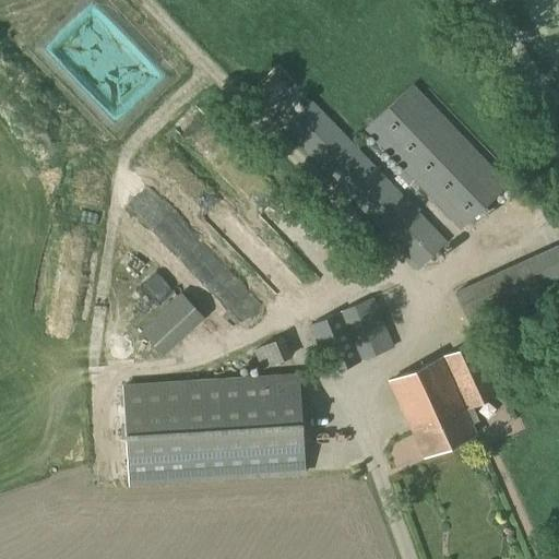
[(460,232),(508,186),(412,85),(364,130),(460,232)]
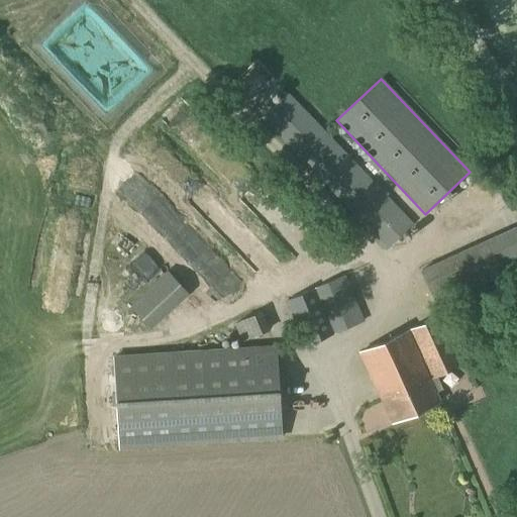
[(387,250),(413,224),(287,93),(261,118),(387,250)]
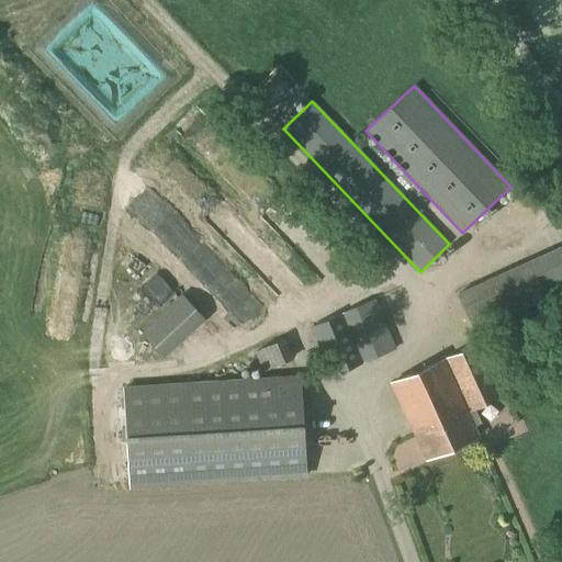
[(257,204),(273,203),(271,172),(255,173),(257,204)]
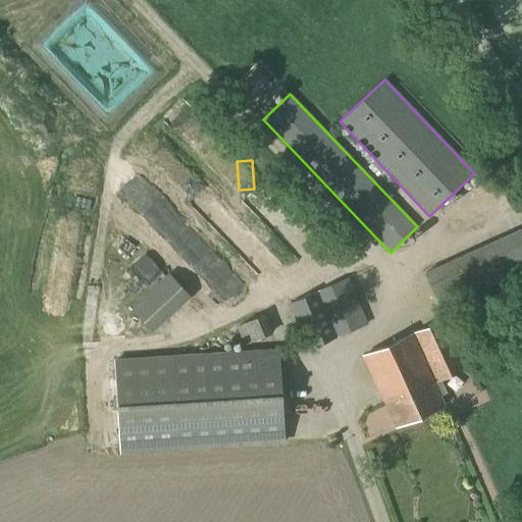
[(438,309),(521,272),(521,228),(423,273),(438,309)]
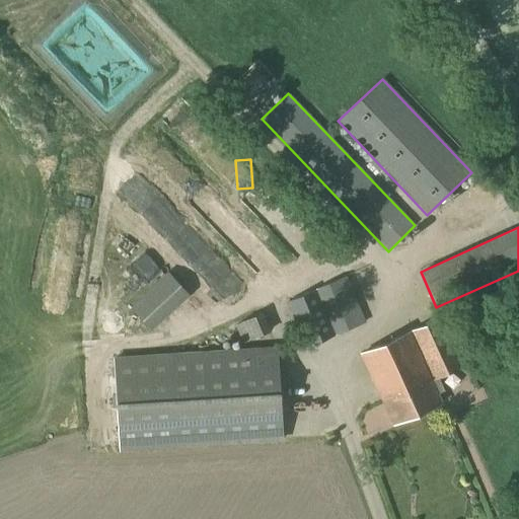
[(151,330),(190,295),(168,272),(130,307),(151,330)]
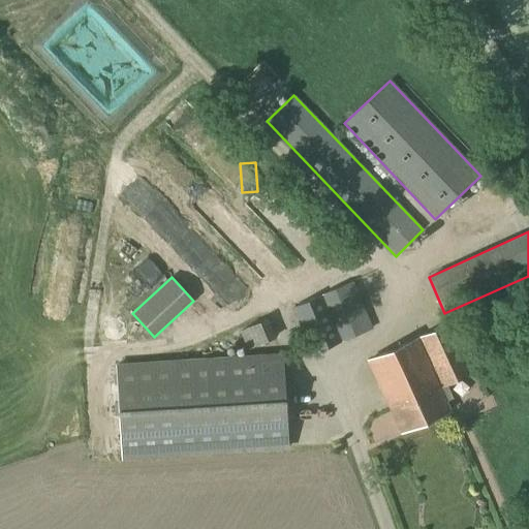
[(311,353),(371,329),(351,283),(292,308),(311,353)]
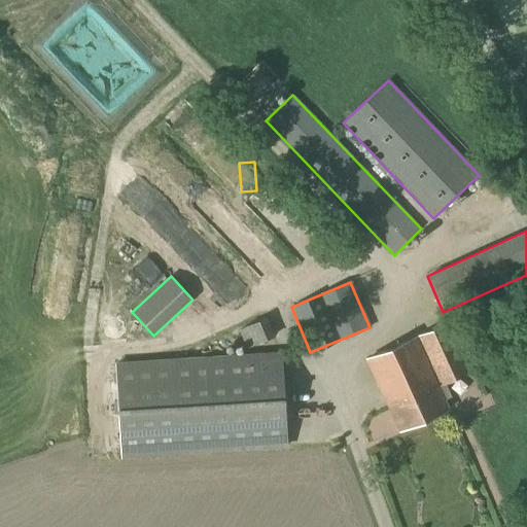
[(246,348),(275,336),(268,317),(238,329),(246,348)]
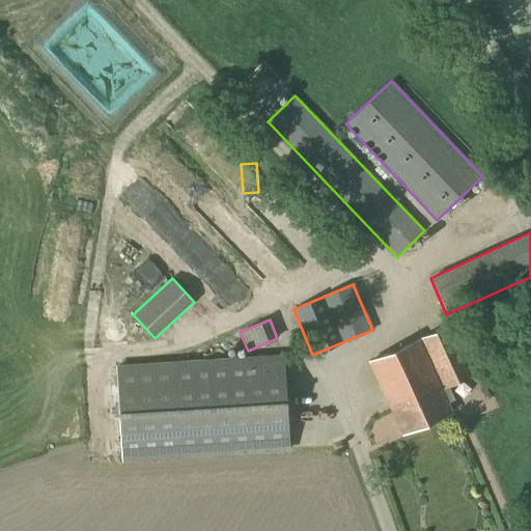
[(401,436),(451,413),(447,403),(454,400),(448,387),(473,375),(452,327),(419,340),(419,341),(369,363),(401,436)]
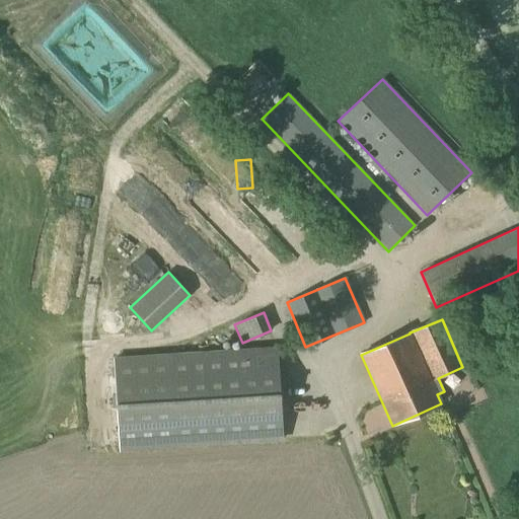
[(120,450),(283,439),(277,348),(114,359),(120,450)]
